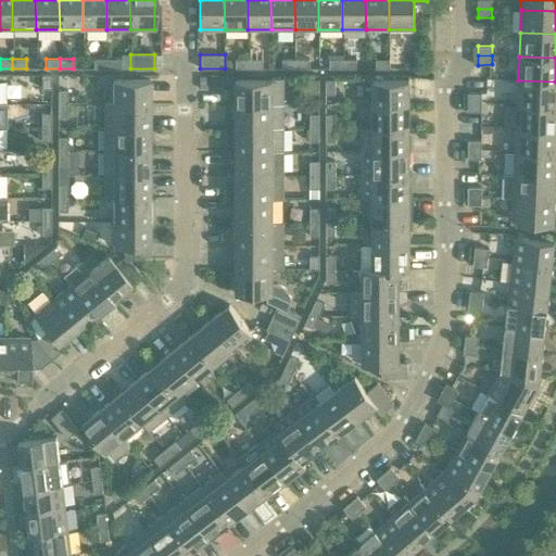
[(92,68),(106,68),(106,59),(92,59),(92,68)]
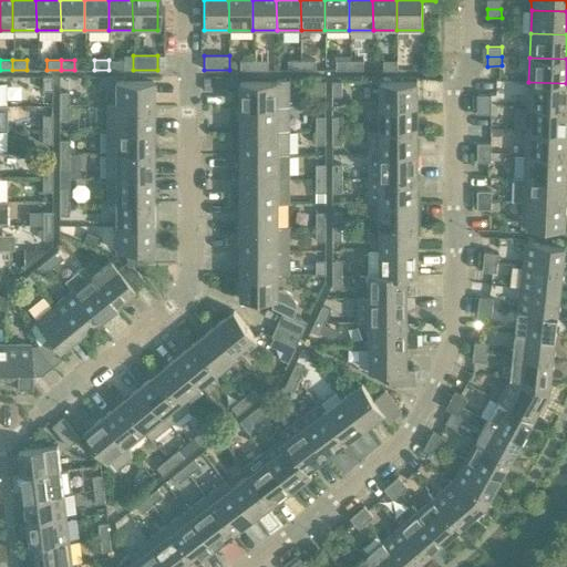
[(109,60),(109,70),(123,70),(123,60),(109,60)]
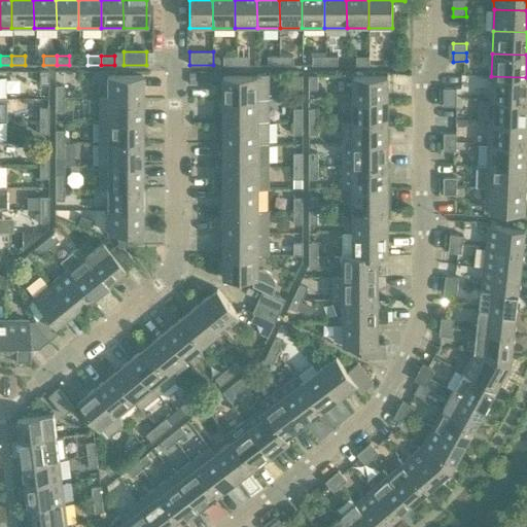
[(222,65),(236,65),(236,56),(222,56),(222,65)]
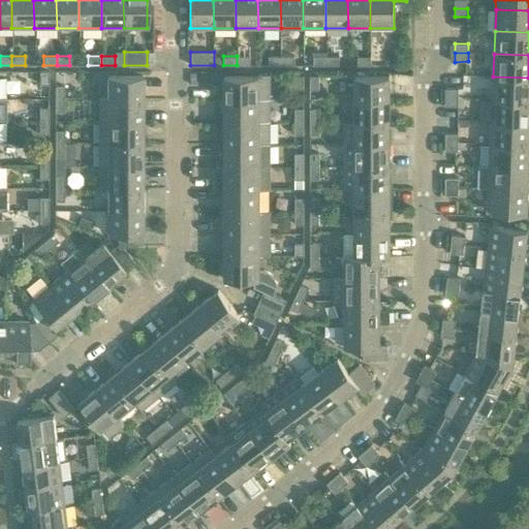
[(237,56),(237,65),(250,65),(250,56),(237,56)]
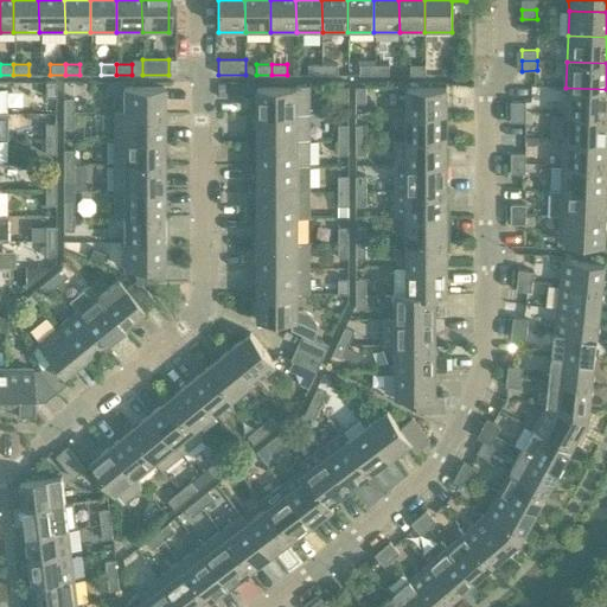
[(308,75),(323,75),(323,64),(308,64),(308,75)]
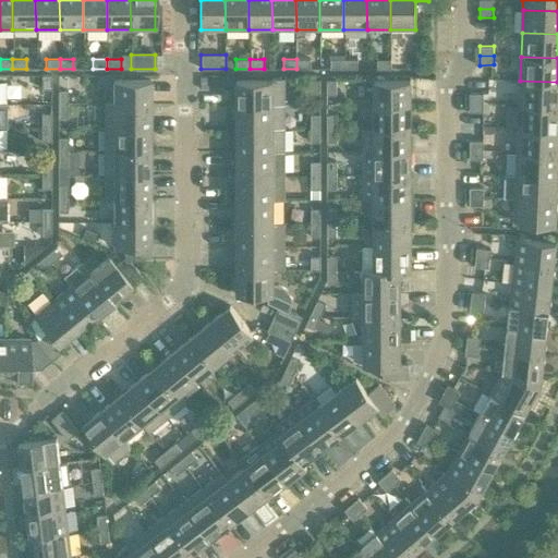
[(296,59),(296,69),(311,69),(311,59),(296,59)]
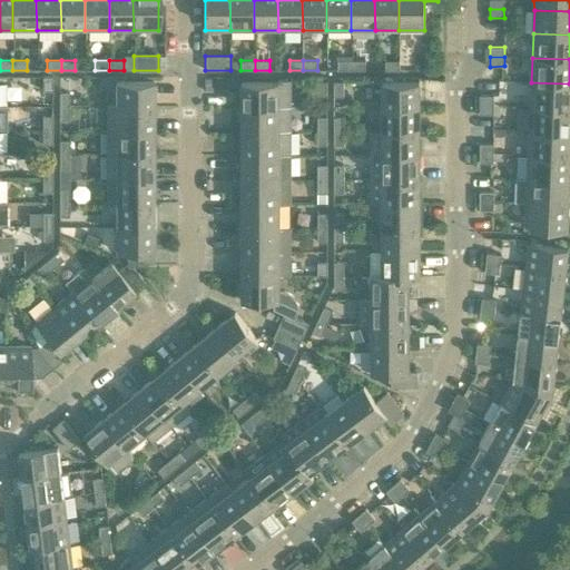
[(337,70),(351,70),(351,60),(337,60),(337,70)]
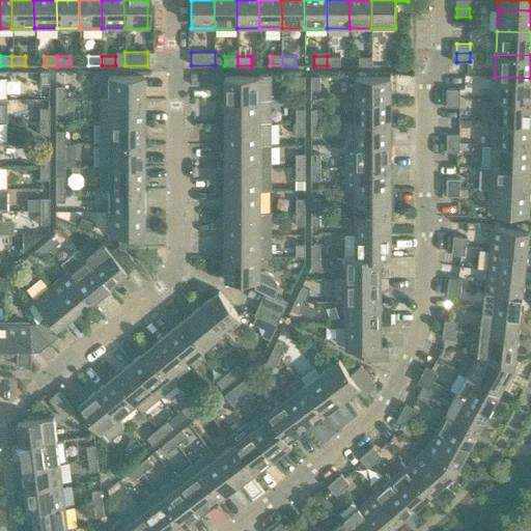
[(327,56),(327,65),(340,65),(340,56),(327,56)]
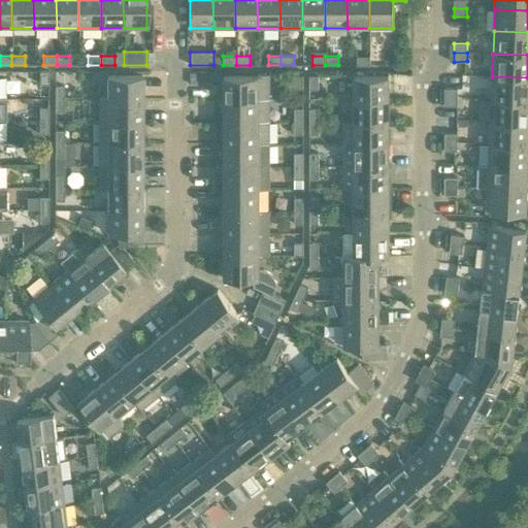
[(357,65),(370,65),(370,57),(357,57),(357,65)]
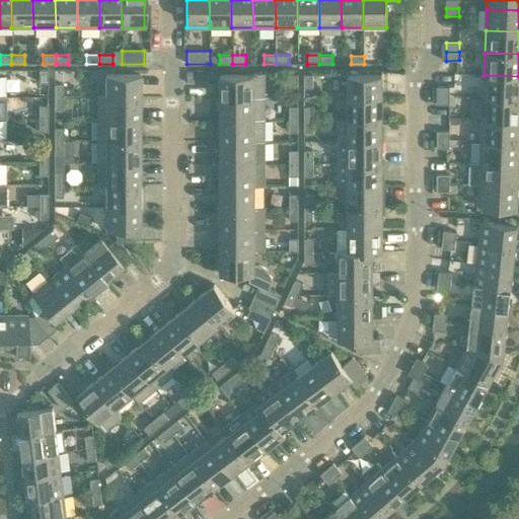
[(38,83),(47,83),(47,70),(38,70),(38,83)]
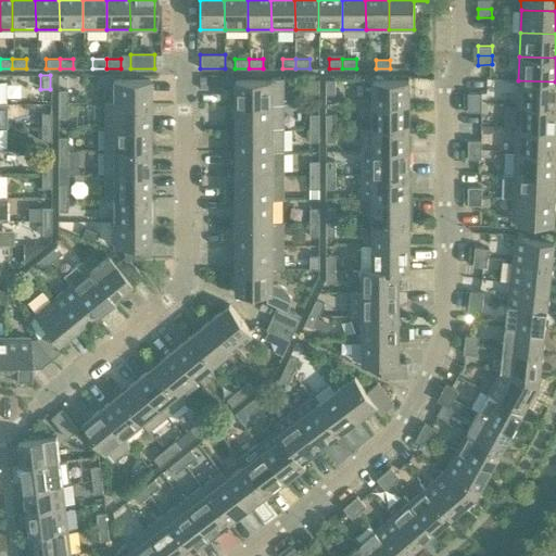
[(236,79),(236,104),(283,104),(283,79),(278,79),(278,78),(270,78),(270,79),(236,79)]
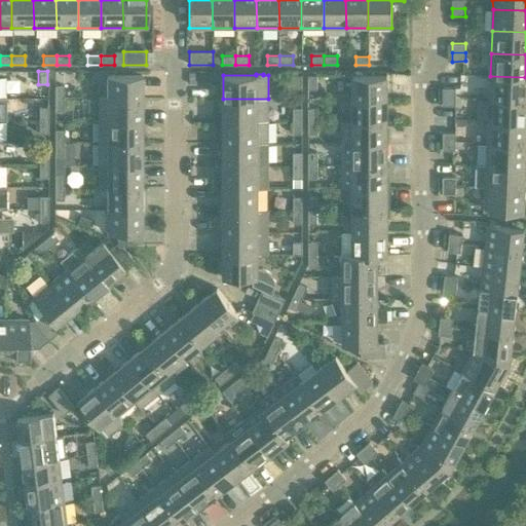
[(106,75),(106,99),(141,99),(141,75),(106,75)]
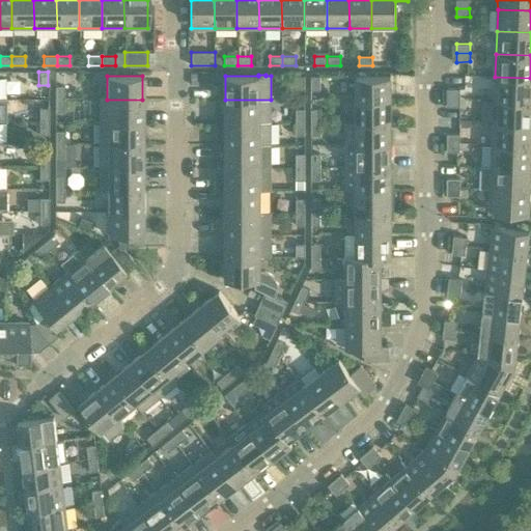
[(296,89),(305,89),(305,76),(296,76),(296,89)]
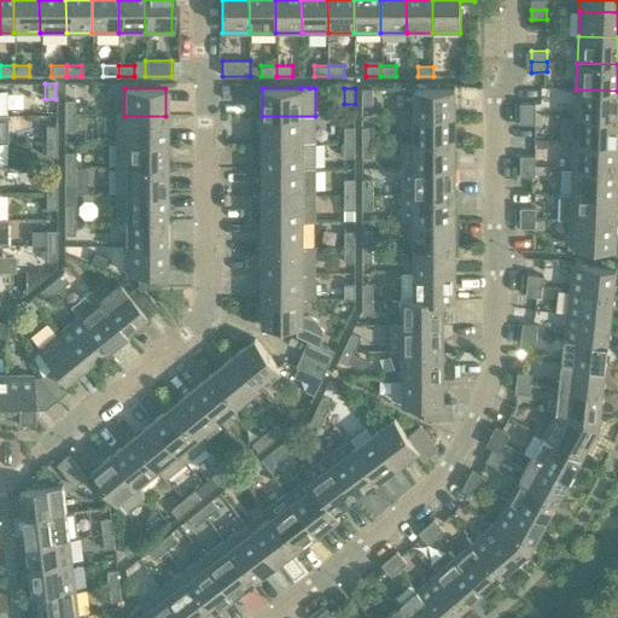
[(362,104),(372,104),(372,88),(362,88),(362,104)]
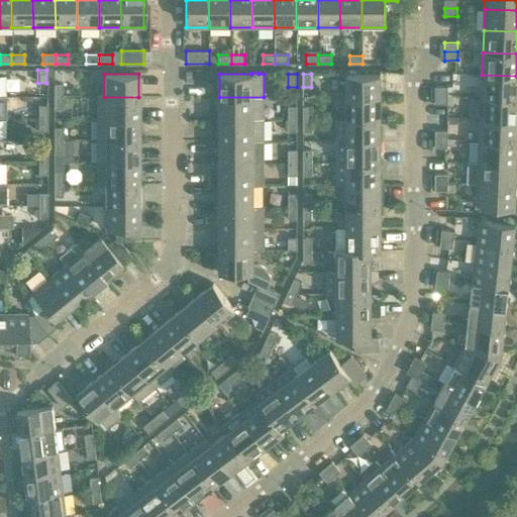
[(346,74),(346,97),(381,97),(381,74),(346,74)]
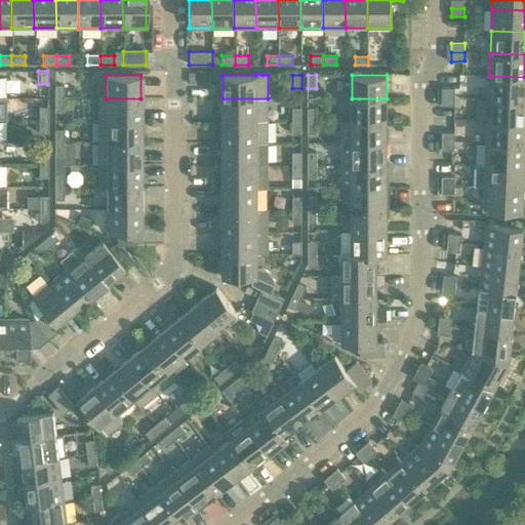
[(524,77),(489,76),(488,97),(524,98),(524,77)]
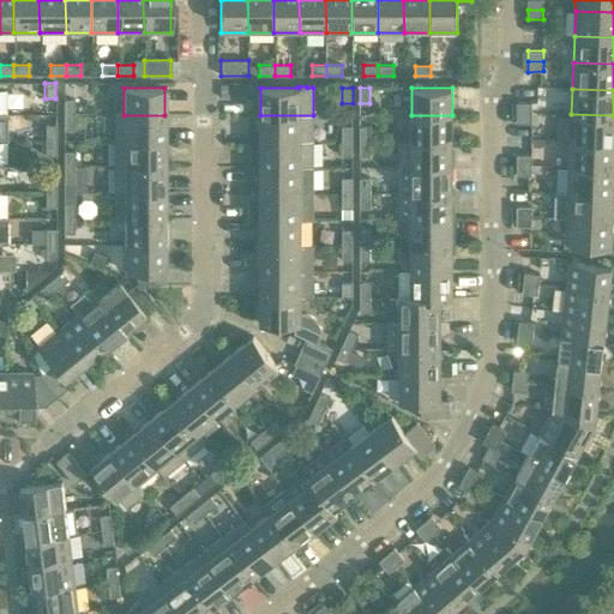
[(62,100),(62,115),(73,115),(73,100),(62,100)]
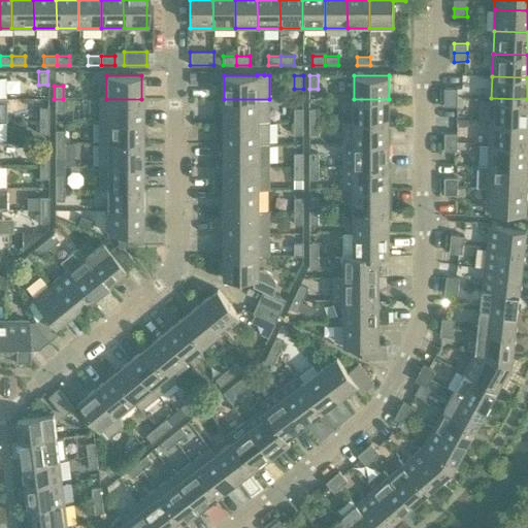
[(444,88),(444,97),(458,97),(458,88),(444,88)]
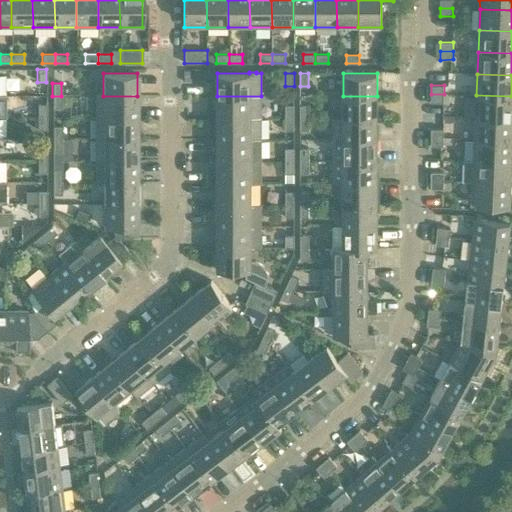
[(444,94),(431,94),(431,102),(444,102),(444,94)]
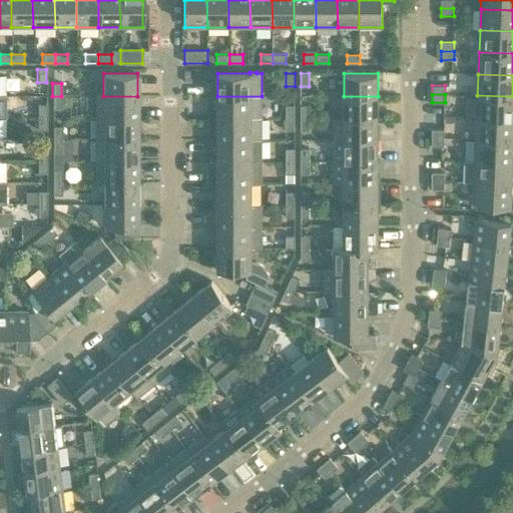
[(512,96),(477,95),(476,117),(512,118),(512,96)]
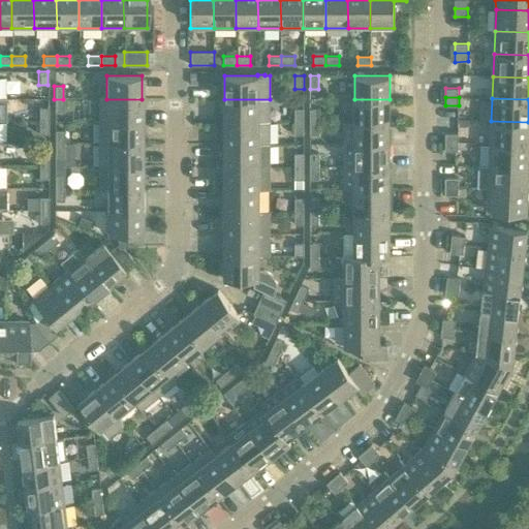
[(63,99),(54,99),(54,112),(63,112),(63,99)]
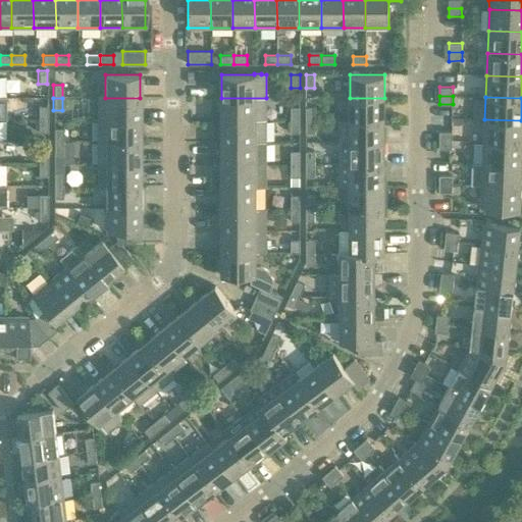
[(97,98),(97,119),(140,119),(140,98),(105,98),(97,98)]
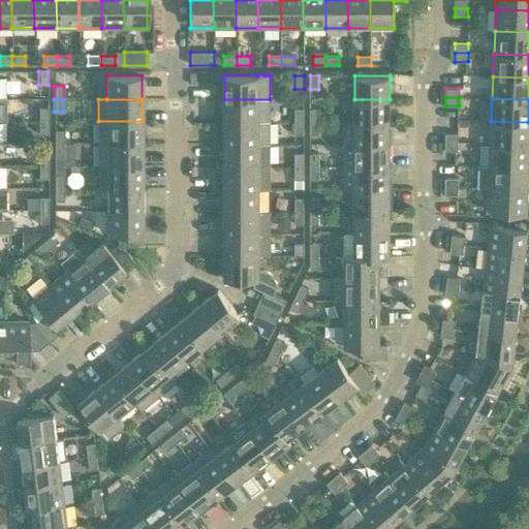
[(224,99),(224,121),(269,122),(270,99),(224,99)]
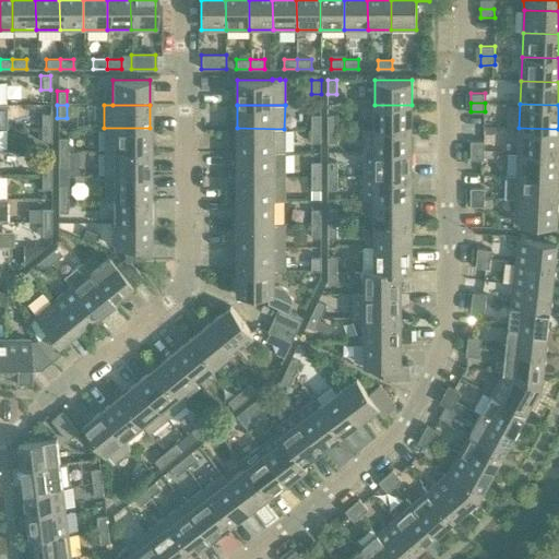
[(375,105),(375,129),(412,129),(412,105),(375,105)]
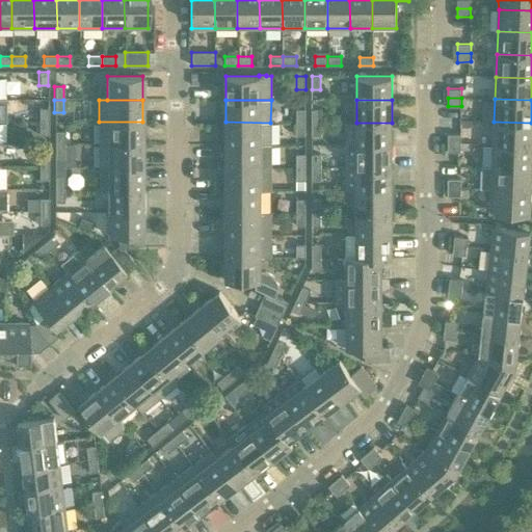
[(38,109),(38,122),(48,122),(48,109),(38,109)]
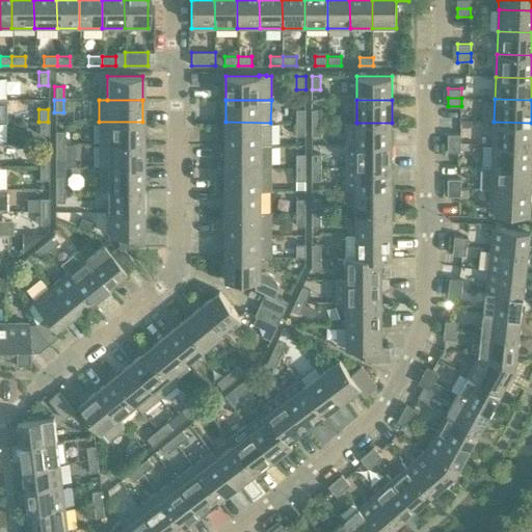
[(296,109),(296,123),(306,123),(306,109),(296,109)]
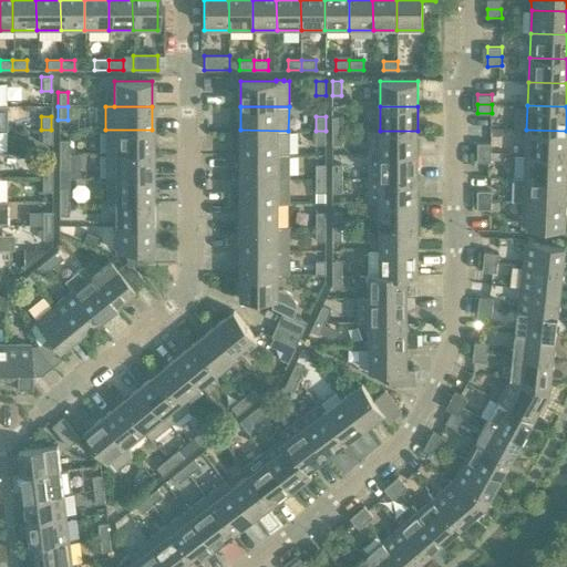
[(332,116),(332,131),(341,131),(341,116),(332,116)]
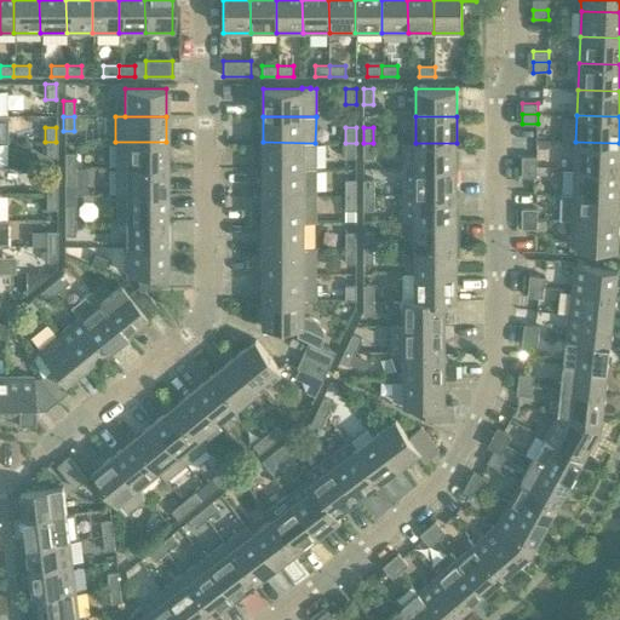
[(56,142),(45,142),(45,158),(56,158),(56,142)]
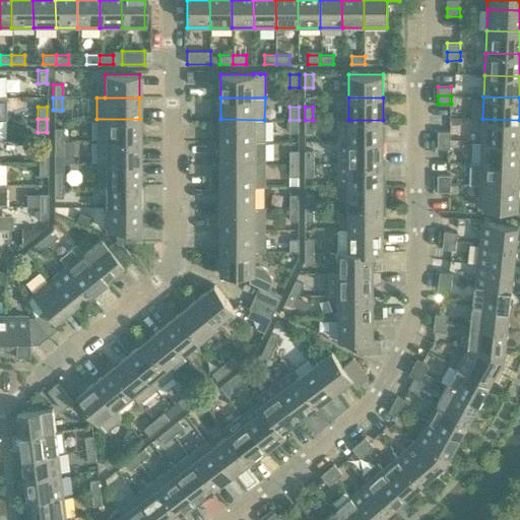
[(96,119),(96,141),(139,141),(139,119),(96,119)]
